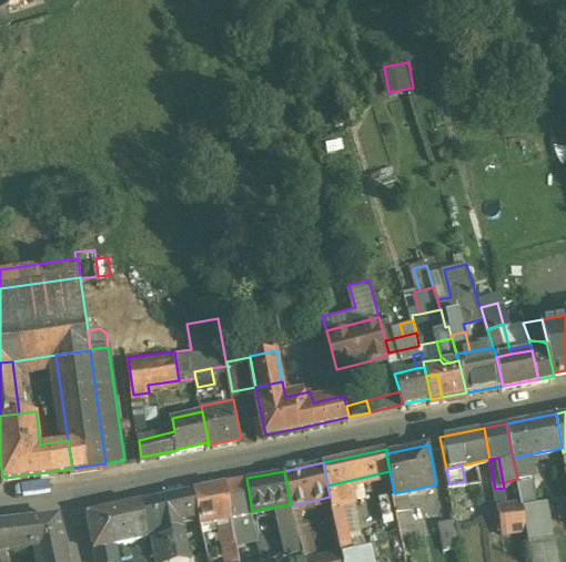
[(532,477),(517,479),(522,499),(523,503),(536,501),(532,477)]
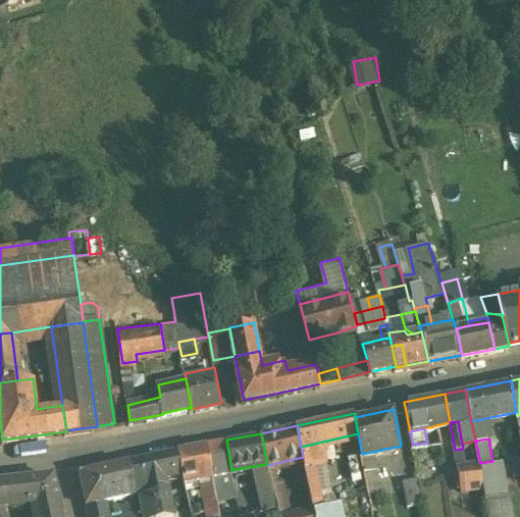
[(226,440),(207,443),(213,474),(230,471),(230,470),(231,470),(226,440)]
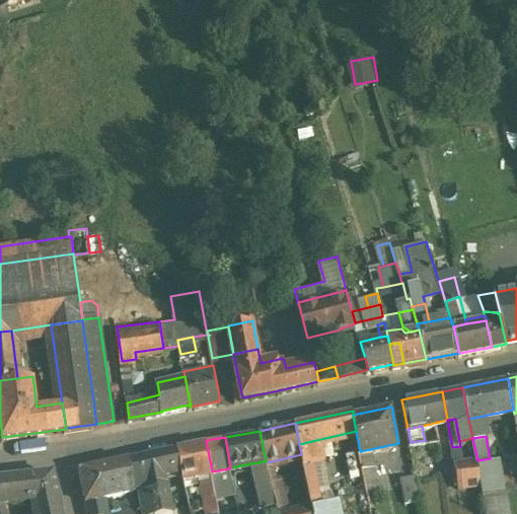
[(206,440),(177,446),(182,467),(183,475),(212,471),(206,440)]
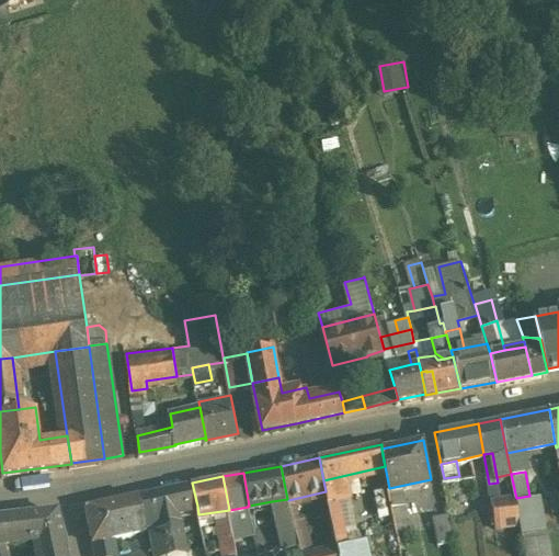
[(342,476),(323,480),(326,491),(328,503),(346,499),(342,476)]
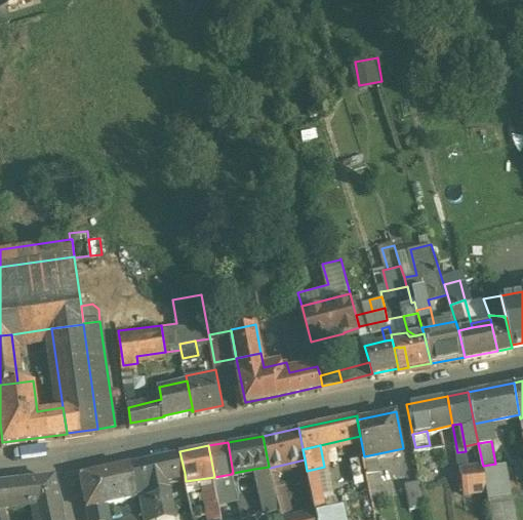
[(466,451),(457,452),(460,466),(470,464),(467,450),(466,451)]
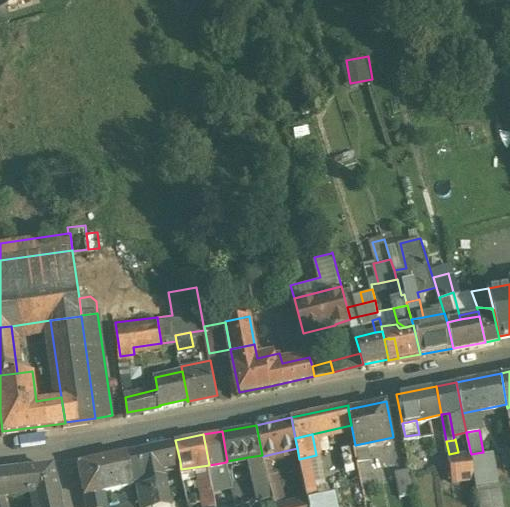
[(175,440),(128,450),(134,480),(136,479),(164,473),(163,465),(180,461),(175,440)]
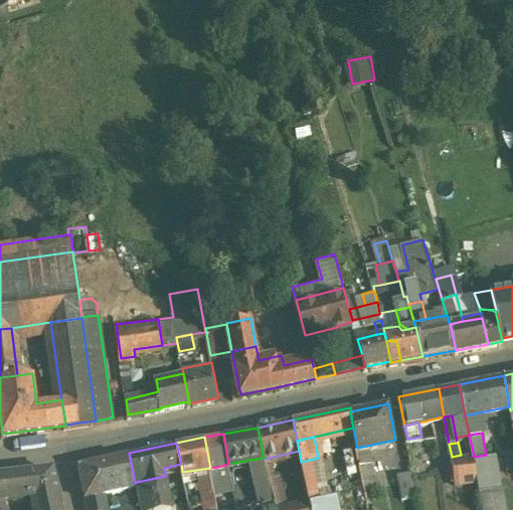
[(129,453),(79,464),(86,494),(99,492),(135,484),(135,483),(129,453)]
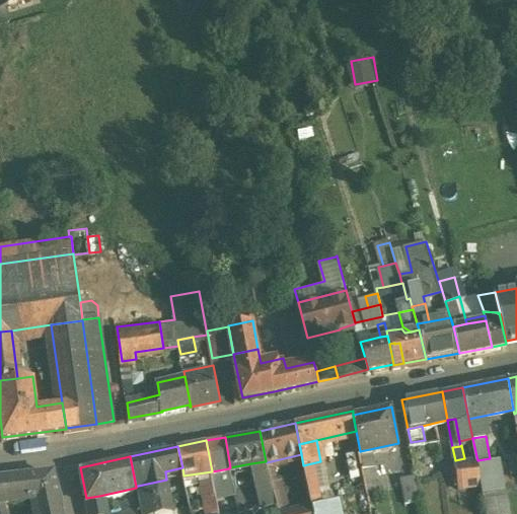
[(464,458),(455,460),(459,484),(481,482),(479,476),(477,460),(476,456),(464,458)]
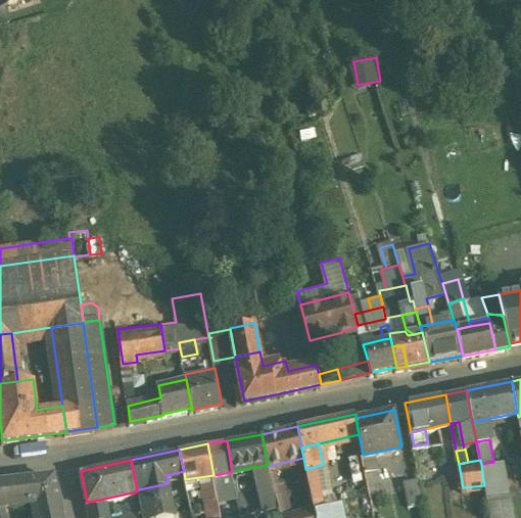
[(493,462),(481,464),(483,480),(506,476),(507,476),(504,460),(493,462)]
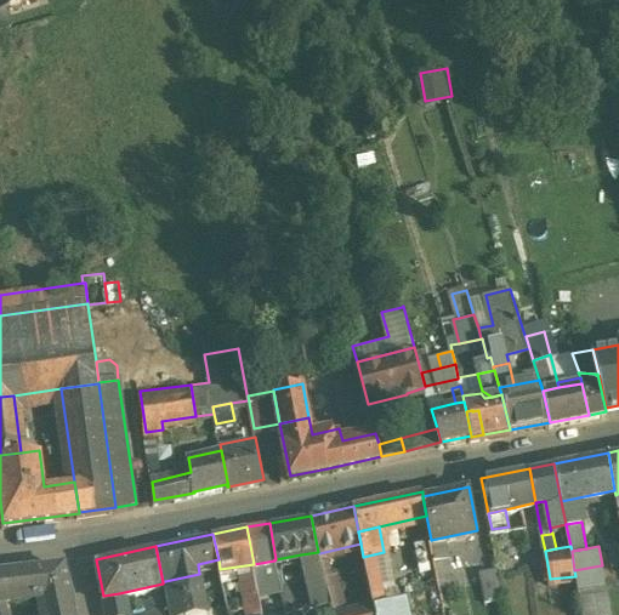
[(384,552),(363,557),(369,588),(390,584),(384,552)]
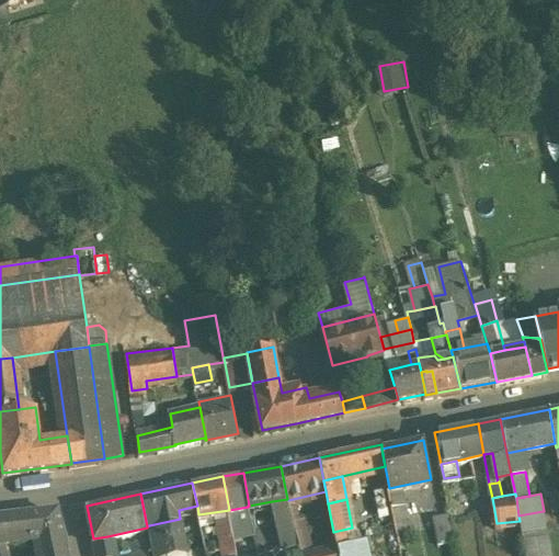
[(407,522),(402,500),(392,502),(397,530),(413,528),(411,521),(407,522)]
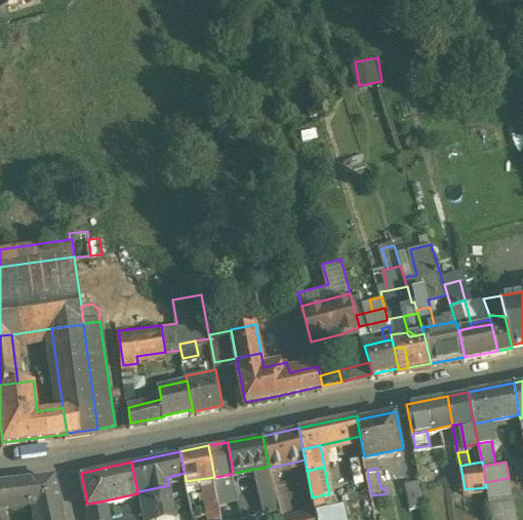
[(270,470),(255,474),(259,488),(274,484),(270,470)]
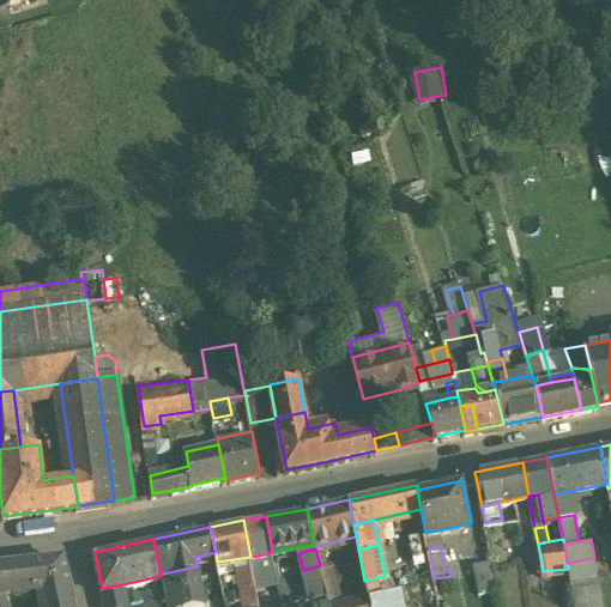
[(271,553),(250,557),(255,581),(255,582),(278,577),(271,553)]
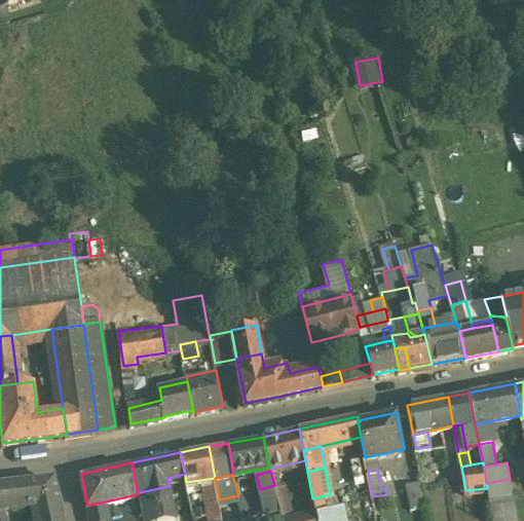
[(64,520),(55,478),(0,484),(0,491),(3,509),(33,506),(36,520),(64,520)]
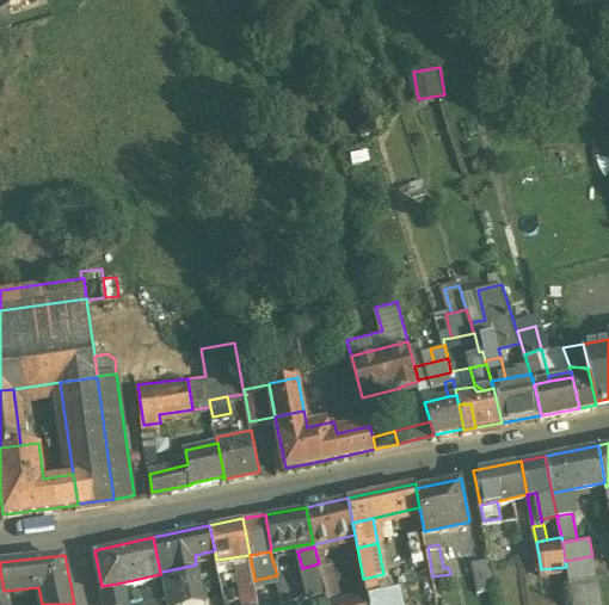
[(250,555),(216,560),(217,562),(228,560),(229,565),(237,563),(237,562),(251,561),(250,555)]
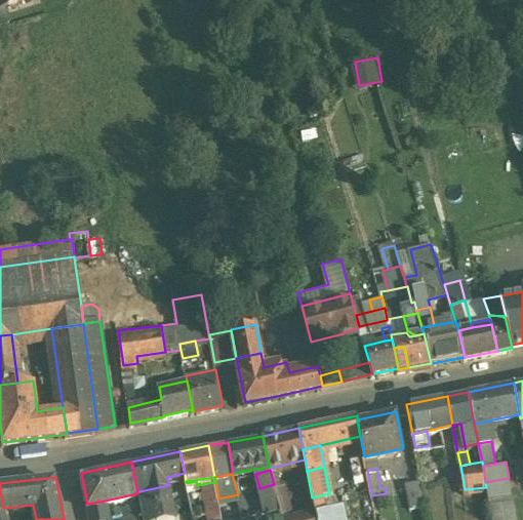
[(420,478),(406,481),(411,505),(425,503),(420,478)]
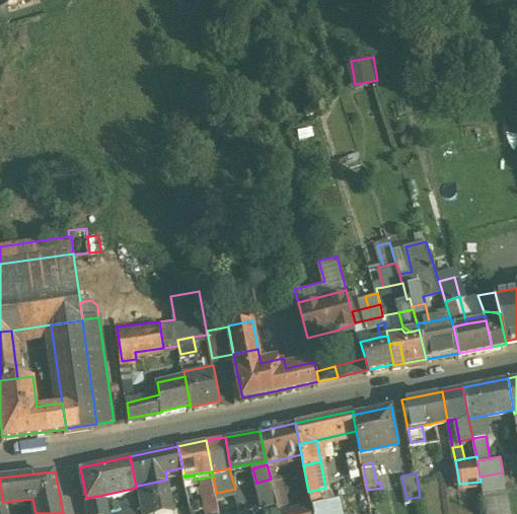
[(502,472),(479,476),(481,482),(483,492),(504,488),(502,472)]
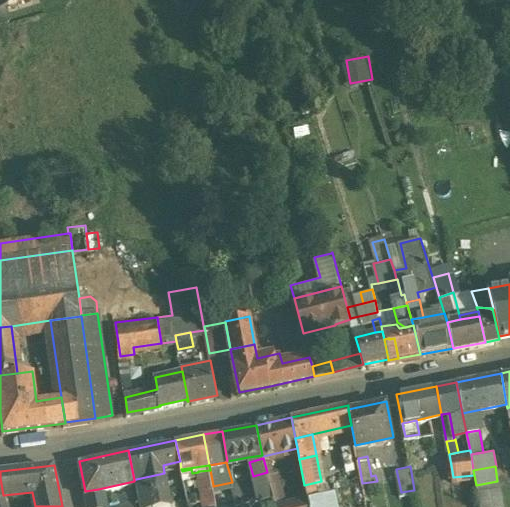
[(210,470),(198,471),(198,472),(201,487),(213,485),(210,470)]
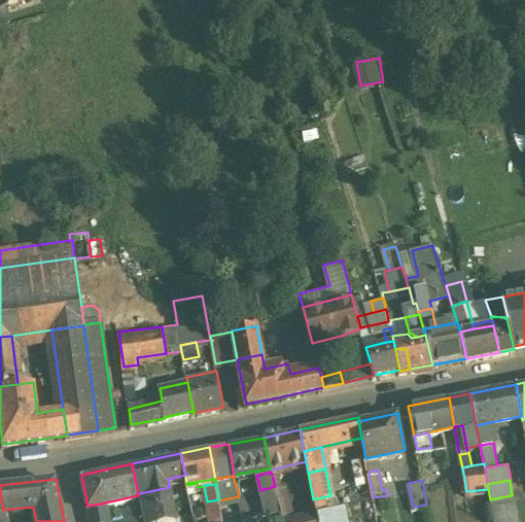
[(275,486),(260,490),(266,510),(281,506),(275,486)]
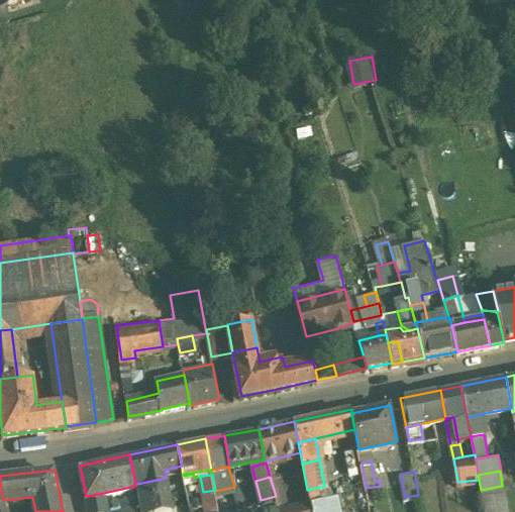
[(166,478),(137,484),(142,511),(151,511),(173,507),(167,478),(166,478)]
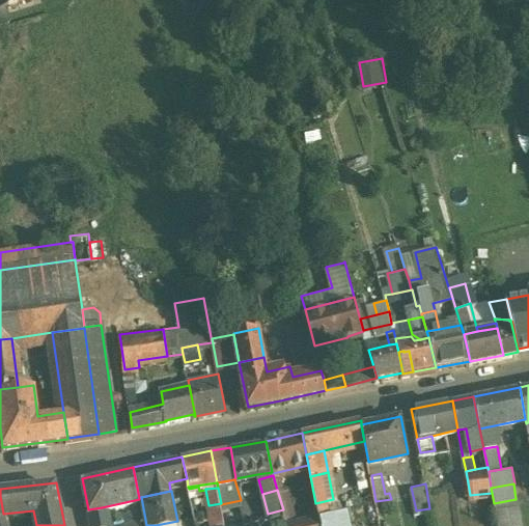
[(516,499),(494,503),(498,525),(511,525),(521,525),(516,499)]
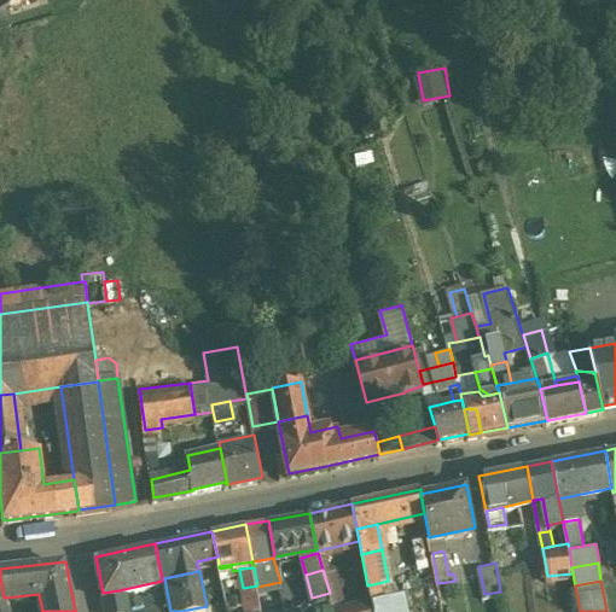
[(257,586),(243,588),(247,610),(261,607),(257,587),(257,586)]
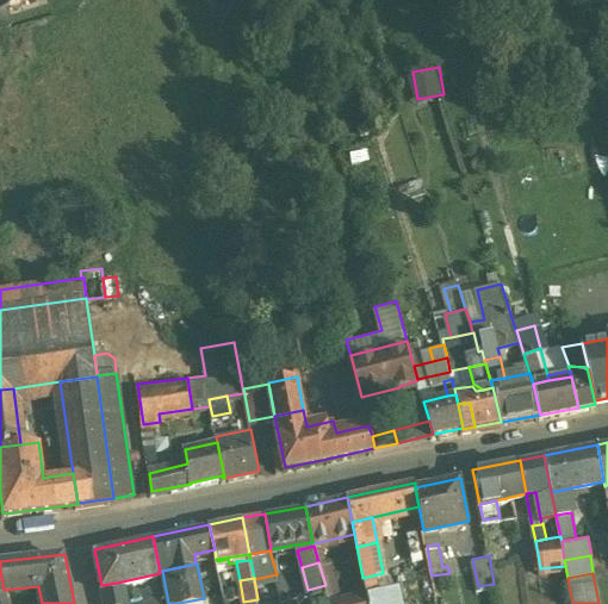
[(117,583),(101,585),(105,603),(107,603),(116,603),(122,602),(122,601),(117,583)]
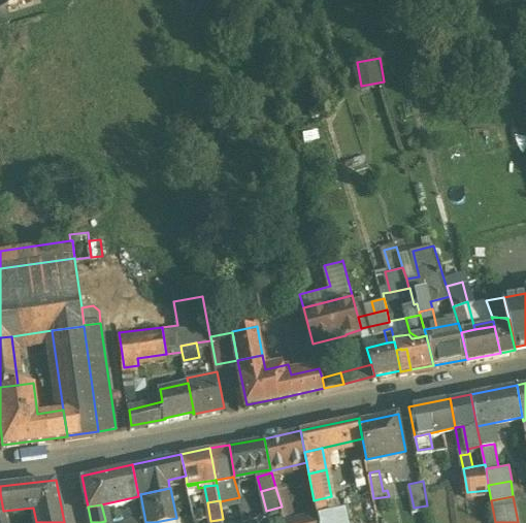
[(139,505),(130,508),(132,519),(142,517),(139,505)]
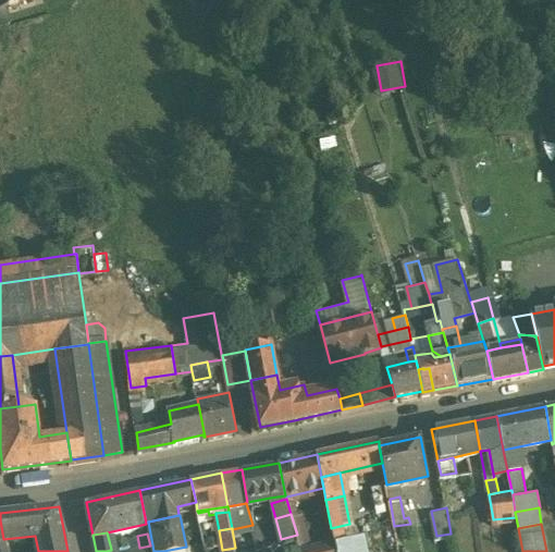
[(336,551),(368,551),(365,536),(335,542),(336,551)]
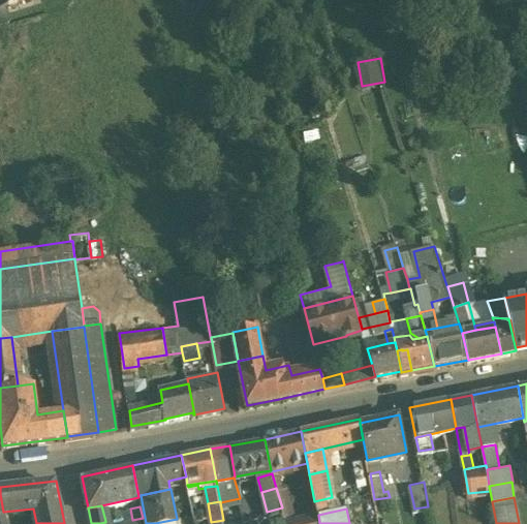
[(312,516),(286,522),(286,523),(319,523),(317,515),(312,516)]
